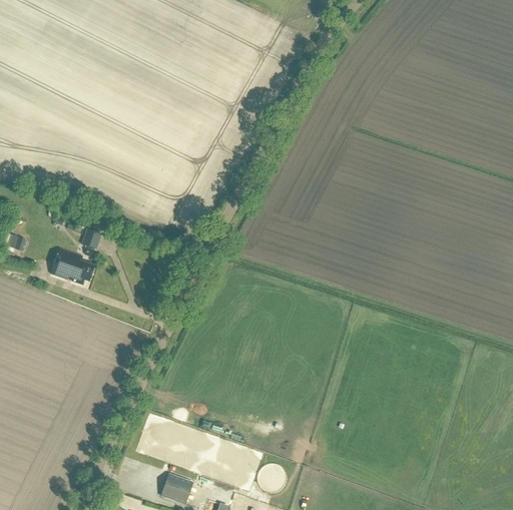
[(88,230),(82,244),(97,250),(103,235),(88,230)]
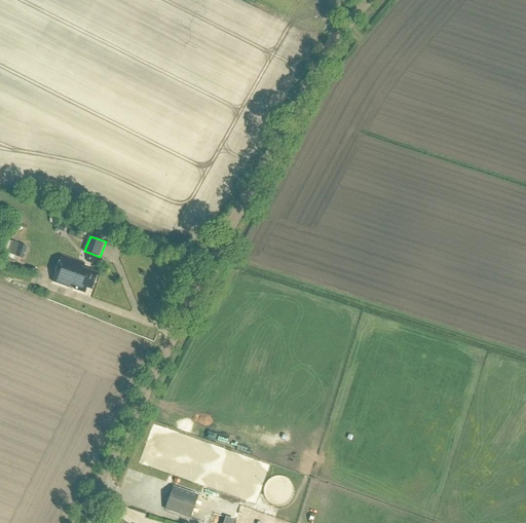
[(15,254),(23,257),(27,244),(20,241),(15,254)]
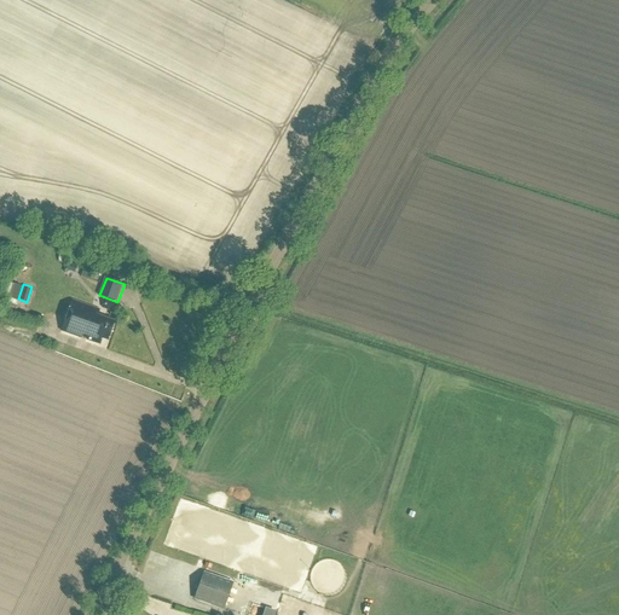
[(63,331),(102,344),(103,340),(109,342),(116,321),(99,315),(100,311),(74,301),(63,331)]
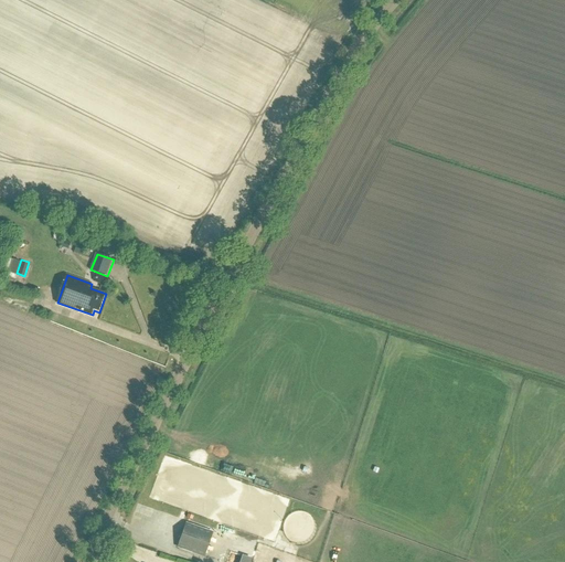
[(178,542),(204,552),(211,532),(184,523),(178,542)]
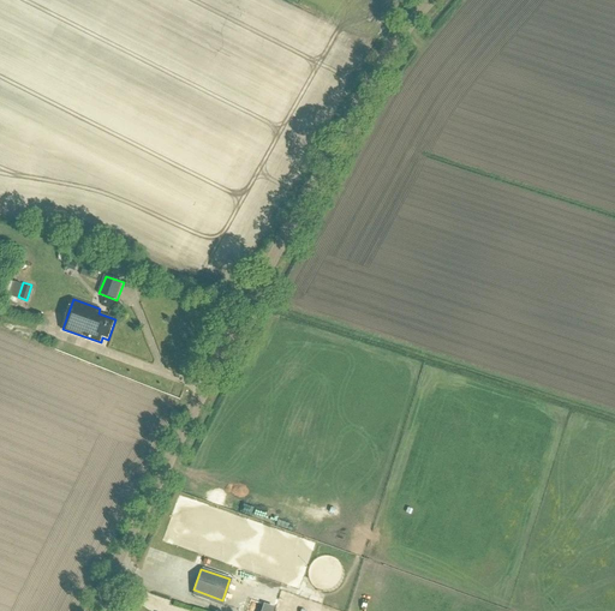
[(256,610),(267,610),(272,601),(260,597),(255,610),(256,610)]
